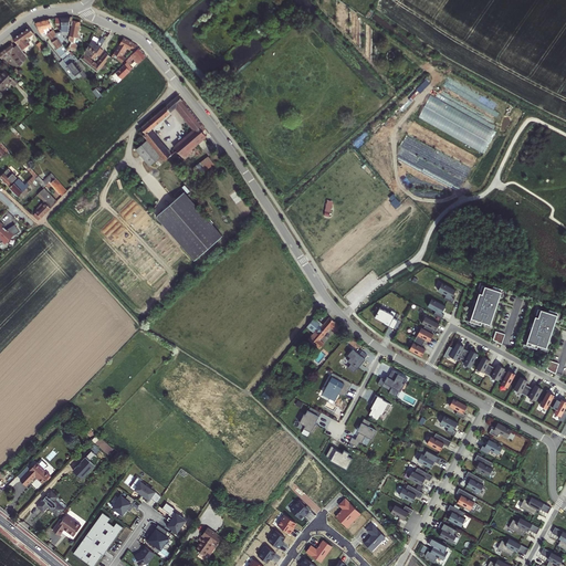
[(48,21),(33,25),(38,33),(42,38),(44,37),(55,52),(54,53),(59,59),(60,58),(76,79),(83,73),(81,71),(83,69),(76,61),(75,62),(71,56),(70,58),(53,38),(54,37),(51,32),(48,34),(46,30),(50,29),(48,21)]
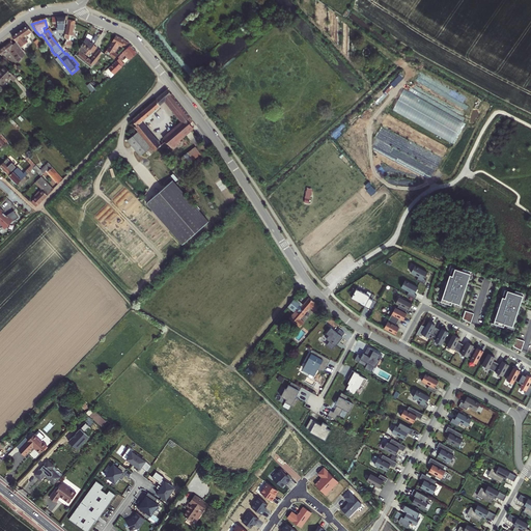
[(65,20),(50,20),(51,27),(55,26),(55,28),(57,28),(56,32),(62,33),(65,20)]
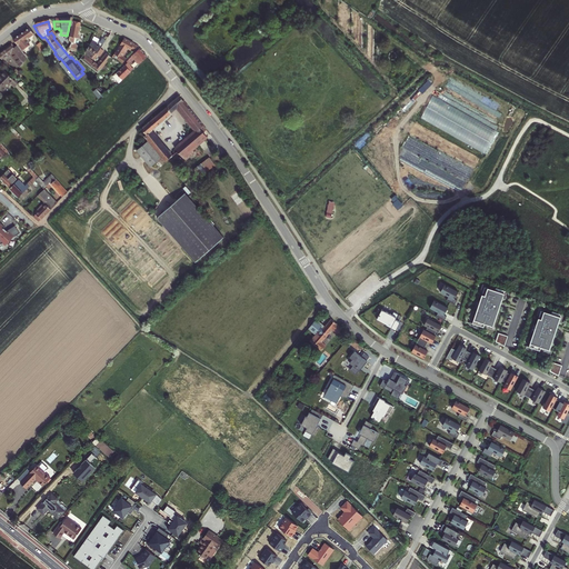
[(78,26),(71,25),(69,40),(68,40),(68,45),(69,46),(67,50),(73,53),(76,47),(72,46),(73,40),(76,41),(78,30),(77,30),(78,26)]
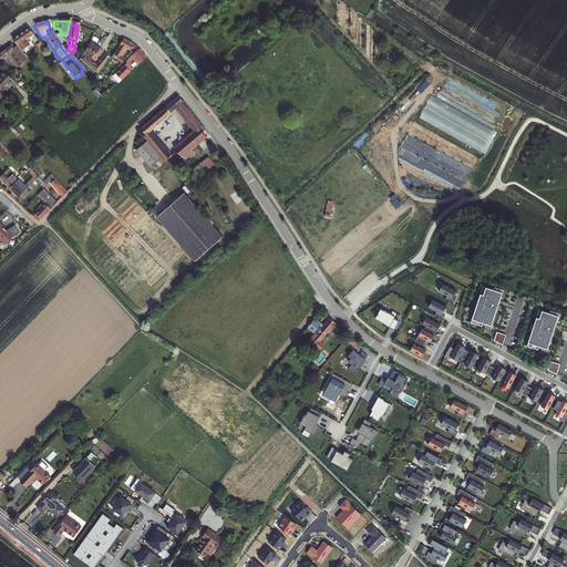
[(10,47),(0,53),(0,61),(1,62),(11,54),(20,65),(26,60),(21,53),(28,48),(23,42),(32,35),(28,30),(11,41),(17,48),(12,50),(10,47)]
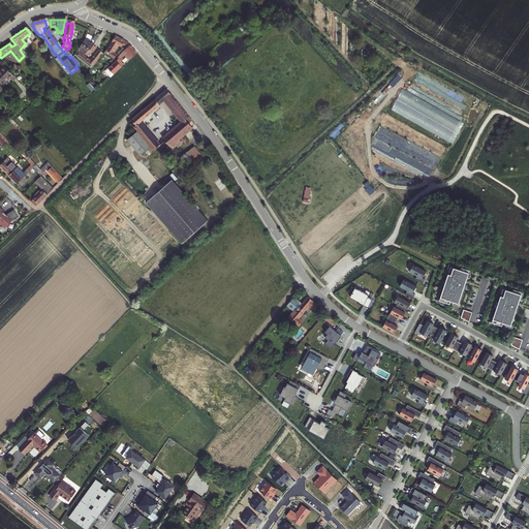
[(76,53),(72,56),(89,69),(101,53),(97,50),(88,62),(82,57),(86,52),(90,55),(94,49),(92,47),(92,45),(87,43),(89,41),(84,38),(76,53)]
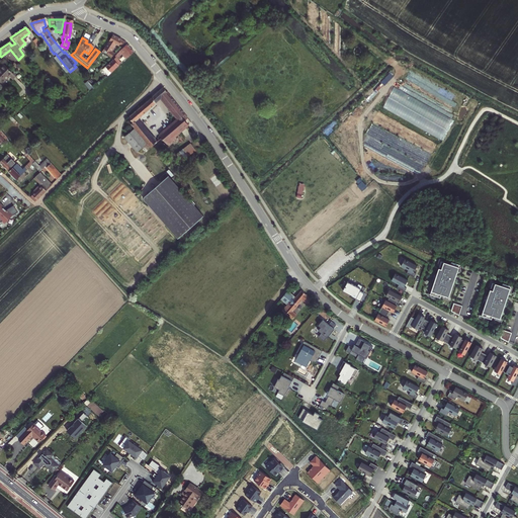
[(112,37),(101,52),(110,58),(113,55),(110,52),(114,47),(119,49),(123,44),(112,37)]
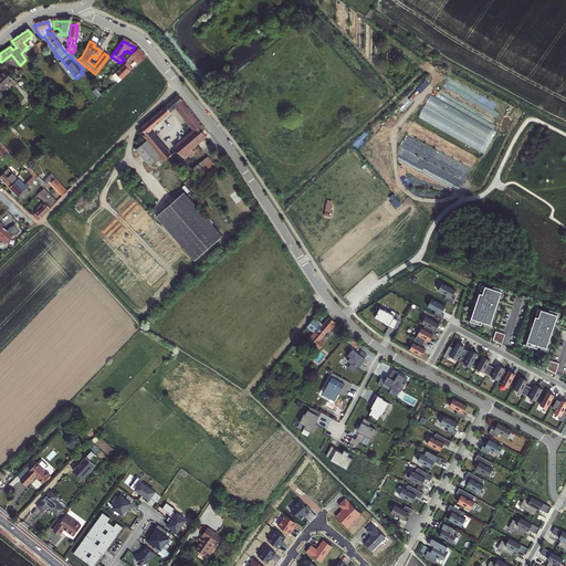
[(126,64),(107,81),(112,86),(130,70),(128,67),(134,63),(136,66),(145,59),(137,50),(125,62),(126,64)]
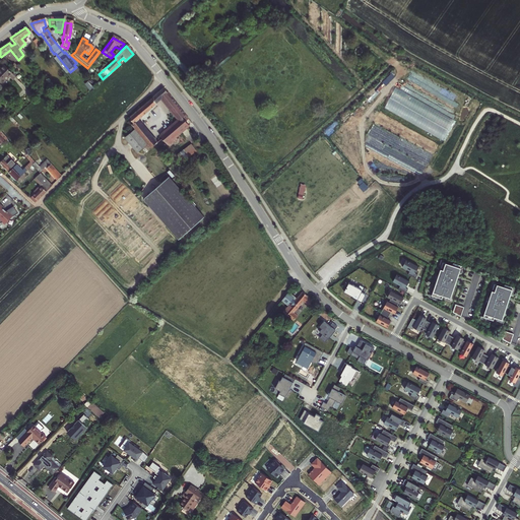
[(2,66),(0,68),(0,84),(0,85),(7,78),(11,81),(13,78),(2,66)]
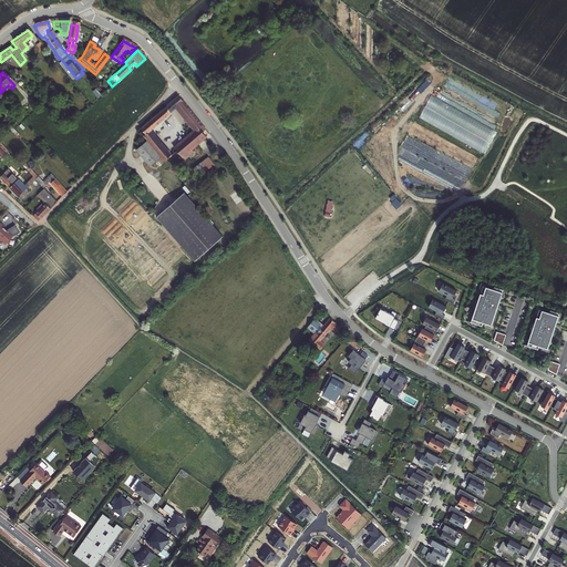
[(176,98),(138,130),(143,135),(141,136),(145,141),(134,151),(148,166),(158,156),(164,163),(169,156),(148,132),(168,116),(168,113),(174,109),(191,130),(187,133),(188,135),(173,148),(174,148),(173,150),(179,158),(184,154),(187,156),(204,142),(202,138),(205,135),(176,98)]
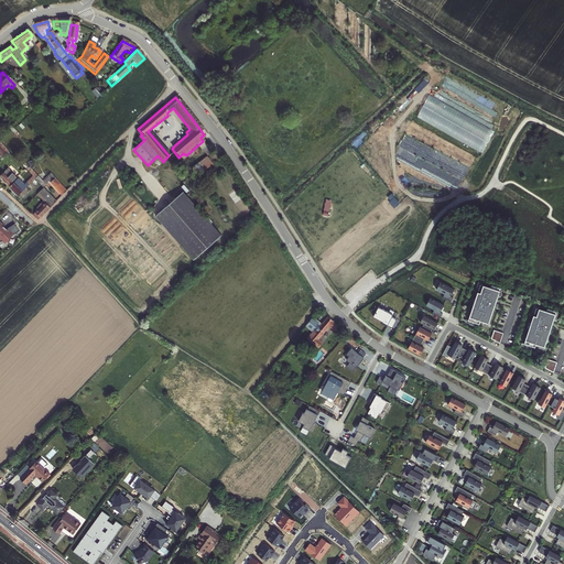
[(205,159),(190,170),(195,176),(210,165),(205,159)]
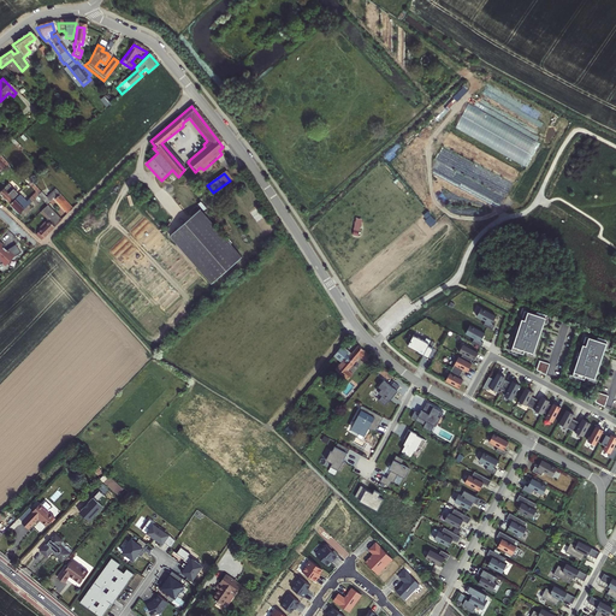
[(18,195),(9,206),(18,215),(37,196),(43,203),(51,197),(65,214),(70,209),(53,190),(45,197),(30,182),(23,189),(31,196),(25,202),(18,195)]
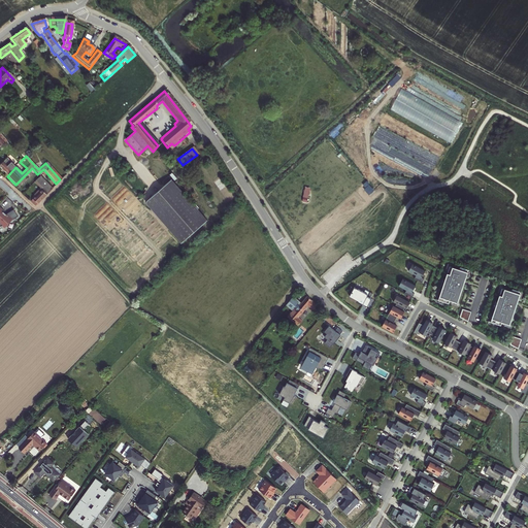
[(6,159),(0,165),(0,168),(6,175),(14,167),(6,159)]
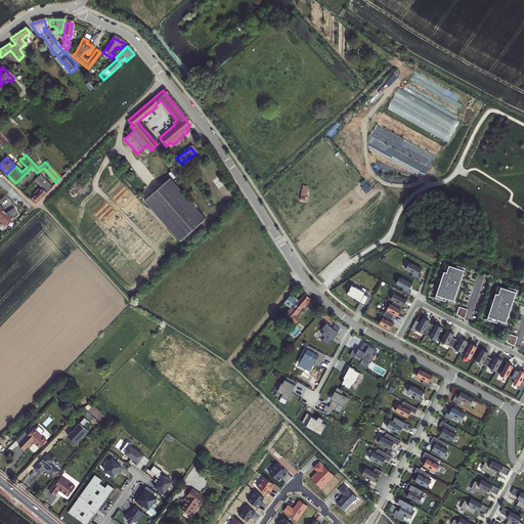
[(42,187),(32,199),(36,203),(50,187),(39,175),(34,179),(42,187)]
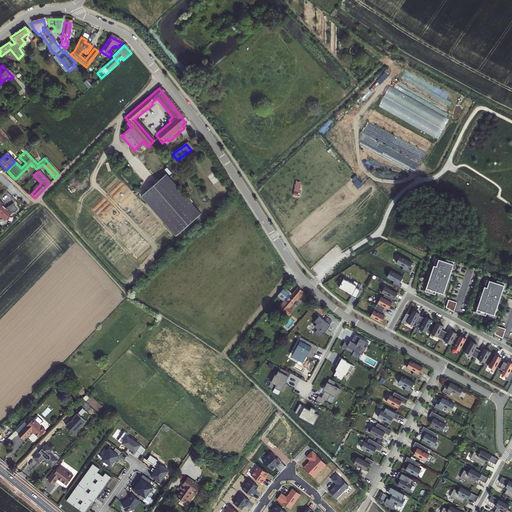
[(164,175),(138,197),(173,237),(199,215),(164,175)]
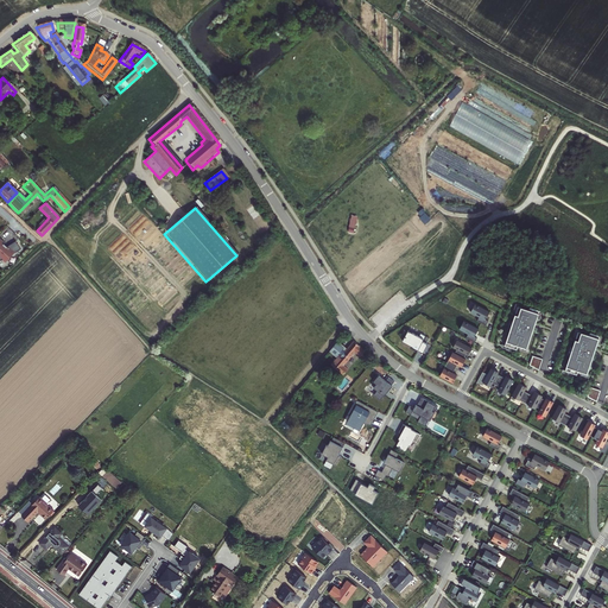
[(23,248),(18,240),(11,245),(10,246),(5,242),(6,241),(1,236),(0,236),(0,258),(2,260),(5,258),(7,261),(17,252),(23,248)]
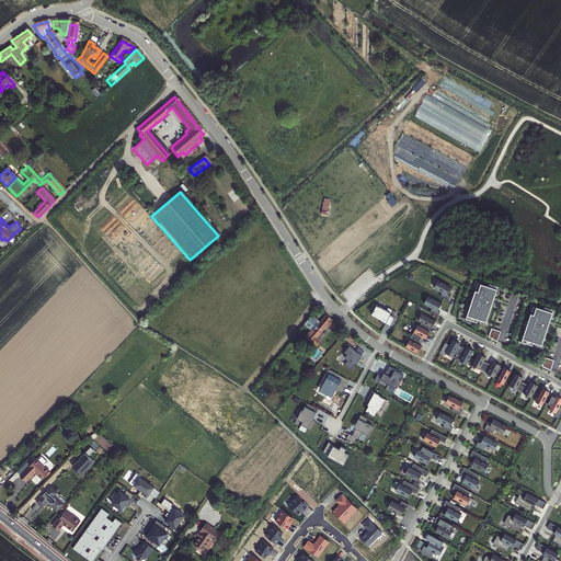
[(450,286),(437,278),(433,286),(441,290),(439,294),(447,298),(449,295),(447,293),(450,286)]
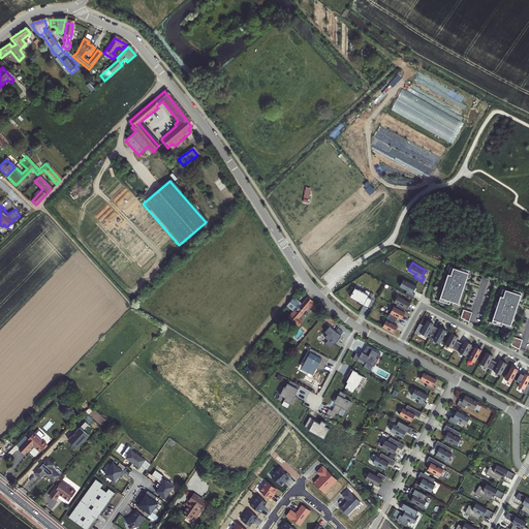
[(449,265),(438,299),(448,302),(449,299),(458,302),(468,268),(460,266),(459,268),(449,265)]
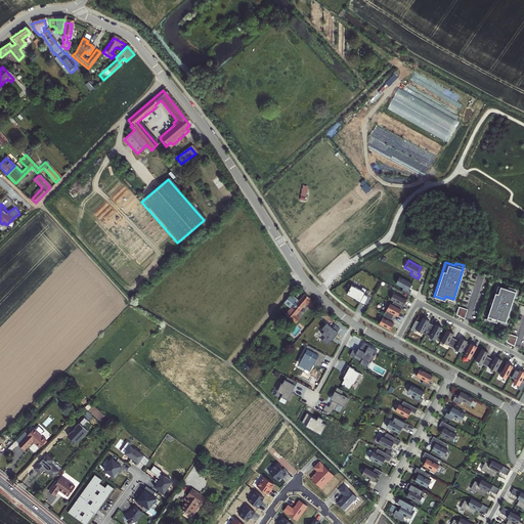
[(411,281),(398,275),(395,281),(402,286),(400,290),(408,294),(410,290),(407,289),(411,281)]
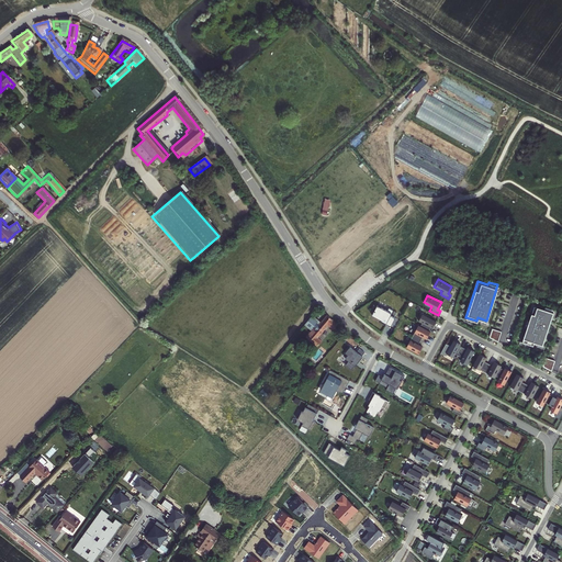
[(543,307),(534,304),(521,340),(532,344),(534,340),(542,344),(553,307),(544,305),(543,307)]
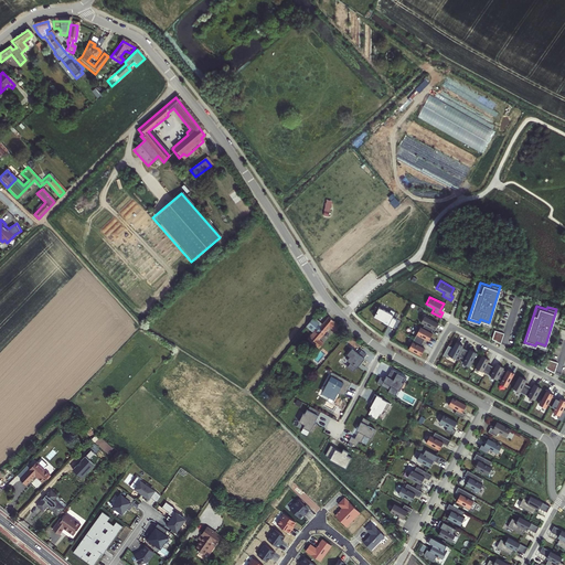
[(383,322),(392,328),(396,319),(392,317),(394,311),(388,309),(387,312),(377,307),(372,317),(383,322)]
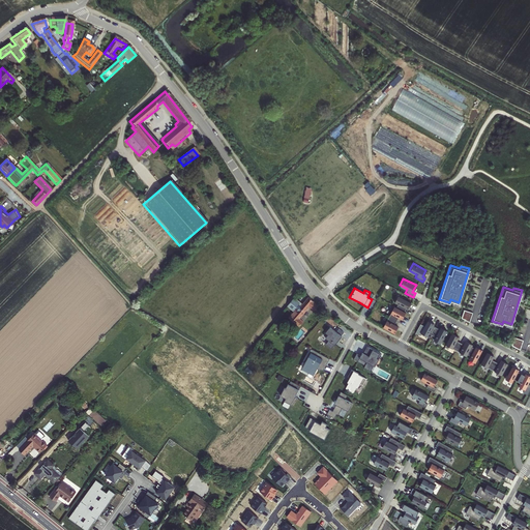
[(395,306),(403,311),(405,306),(407,307),(410,301),(398,294),(393,301),(398,302),(395,306)]
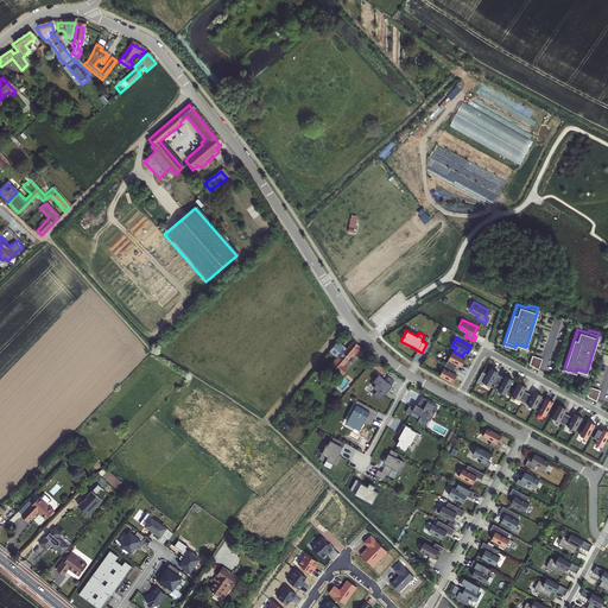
[(363,349),(354,339),(344,349),(340,355),(339,354),(331,362),(342,373),(347,368),(343,365),(355,349),(360,354),(363,349)]
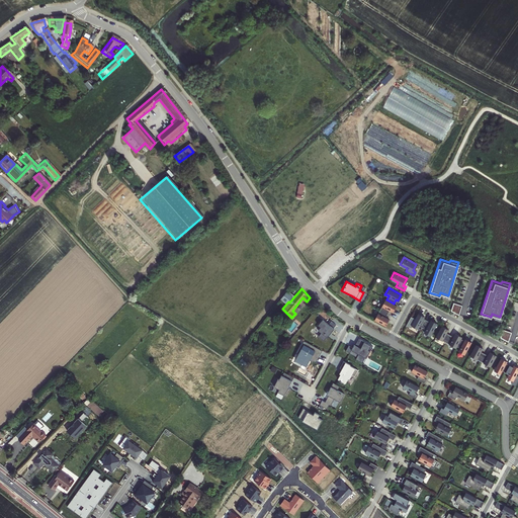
[(292,294),(286,289),(281,296),(286,301),(287,300),(291,295),(292,294)]
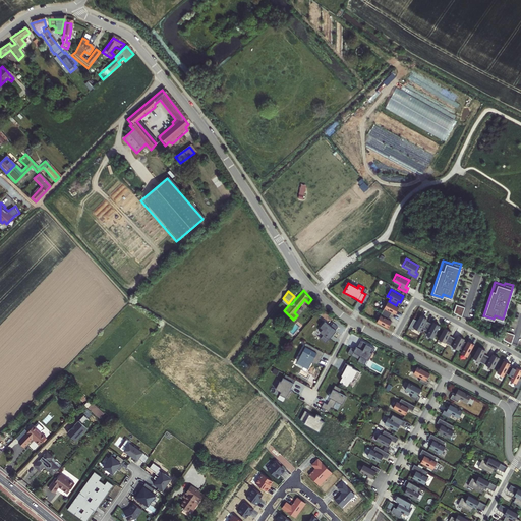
[(387,300),(382,310),(389,314),(391,310),(394,312),(398,306),(396,305),(389,301),(387,300)]
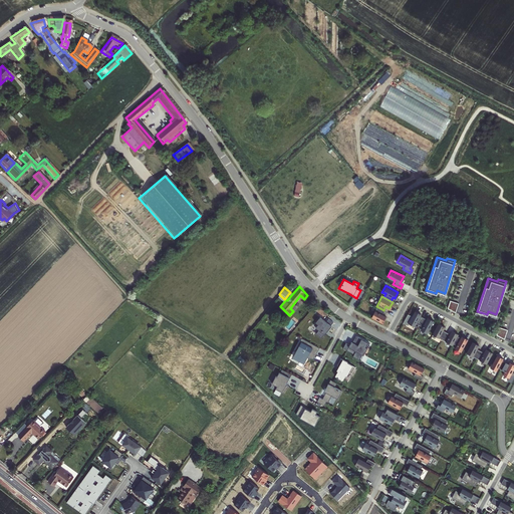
[(451,300),(448,308),(456,313),(459,303),(451,300)]
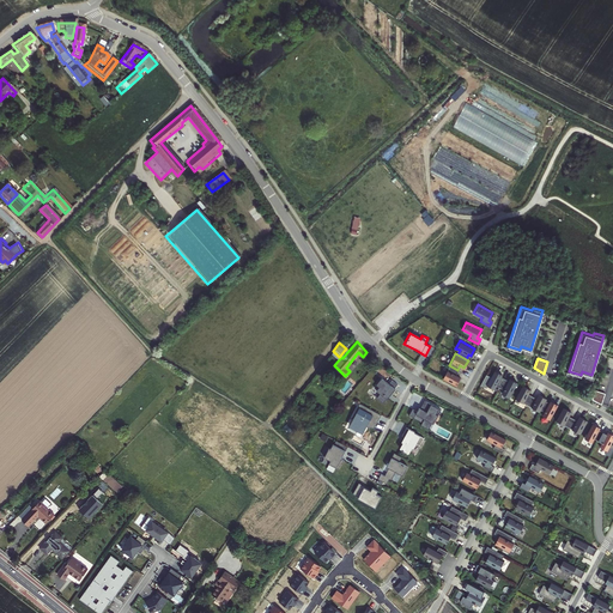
[(457,370),(449,365),(442,377),(455,384),(460,376),(455,374),(457,370)]
